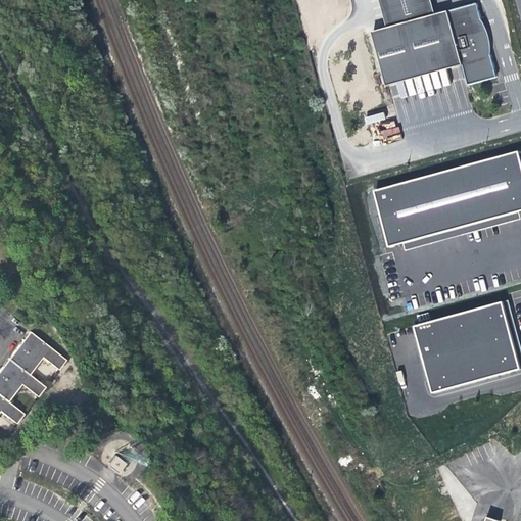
[(371,31),(384,80),(386,84),(462,63),(467,84),(482,80),(495,76),(489,53),(489,40),(488,36),(487,31),(483,22),(481,19),(480,17),(475,1),(434,12),(431,0),(379,0),(386,27),(371,31)]
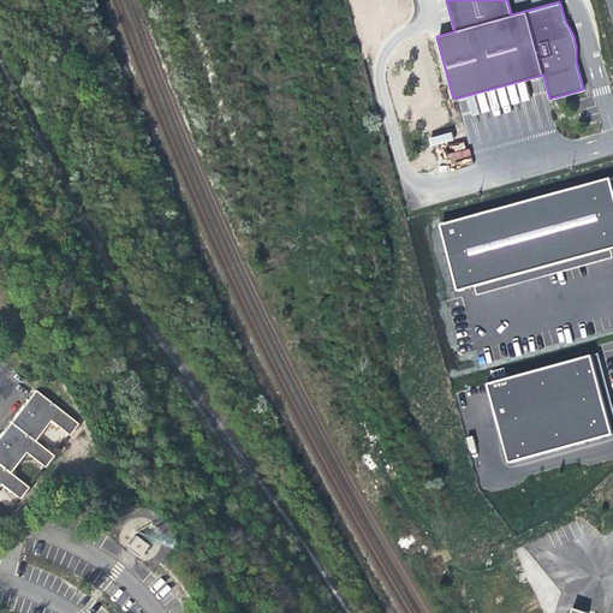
[(450,130),(426,135),(428,143),(452,138),(450,130)]
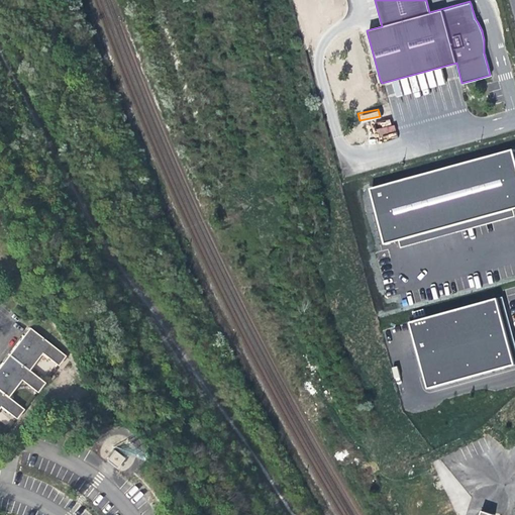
[(388,117),(374,121),(376,126),(389,122),(388,117)]
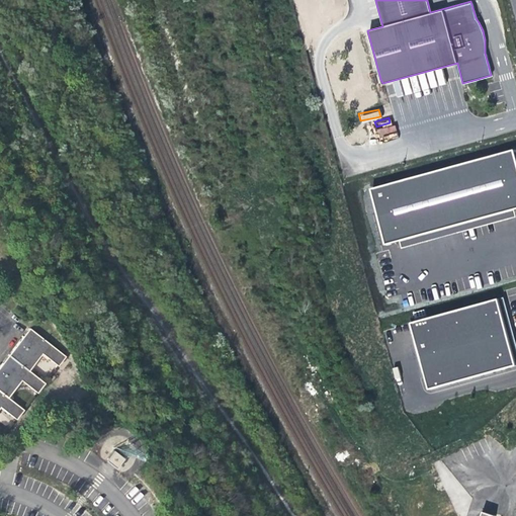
[(393,122),(375,129),(378,139),(396,134),(393,122)]
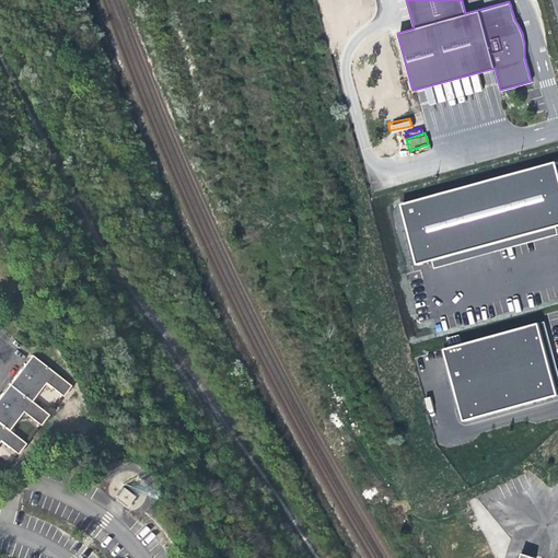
[(557,171),(555,160),(400,202),(417,264),(557,223),(557,171)]
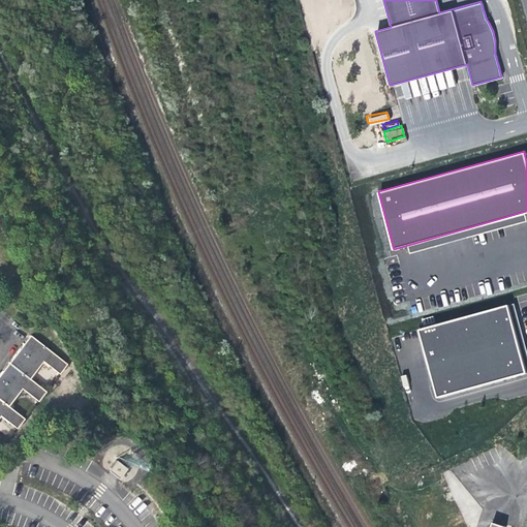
[(526,350),(522,333),(514,302),(416,329),(431,380),(434,379),(438,396),(526,371),(526,350)]
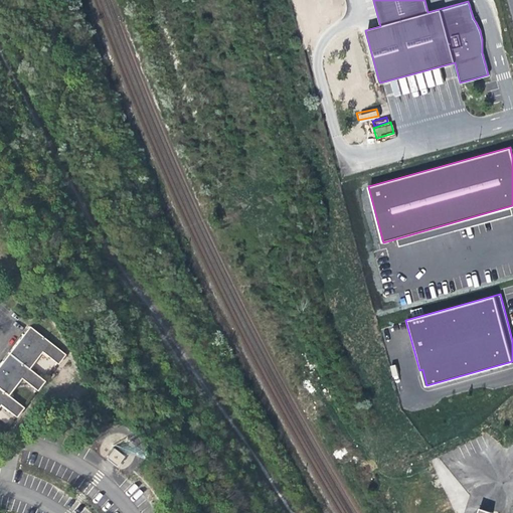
[(0,403),(14,414),(21,404),(5,392),(18,375),(34,388),(42,378),(26,366),(38,350),(54,362),(62,352),(26,324),(0,356),(0,403)]
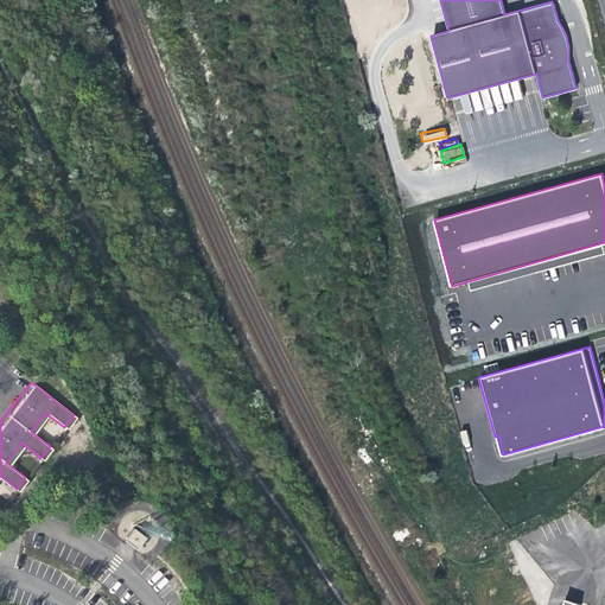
[(132,526),(123,537),(138,547),(146,535),(132,526)]
